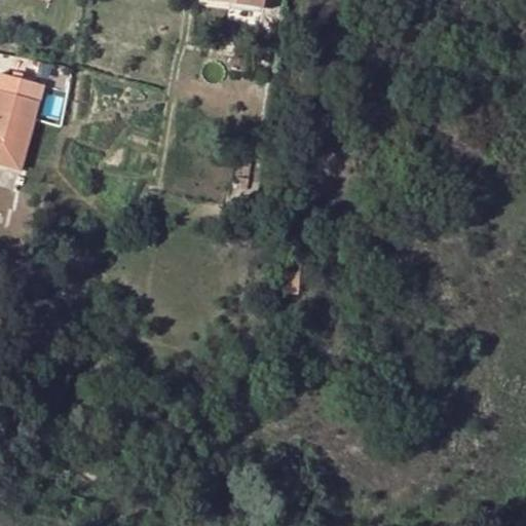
[(229,58),(227,70),(242,74),(245,61),(229,58)]
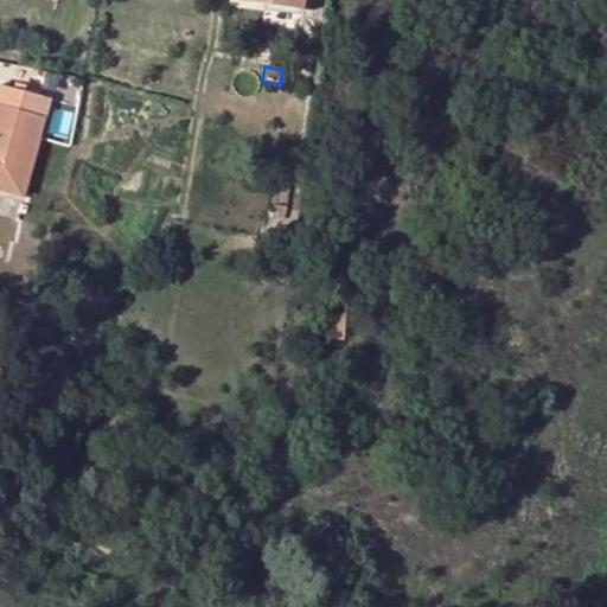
[(50,98),(0,87),(0,140),(6,142),(11,131),(39,139),(50,98)]
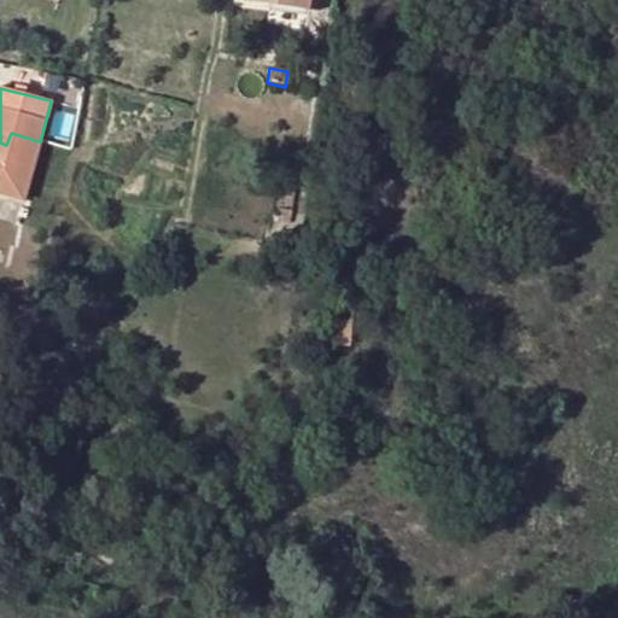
[(0,193),(25,200),(40,141),(11,133),(6,145),(0,143),(0,193)]
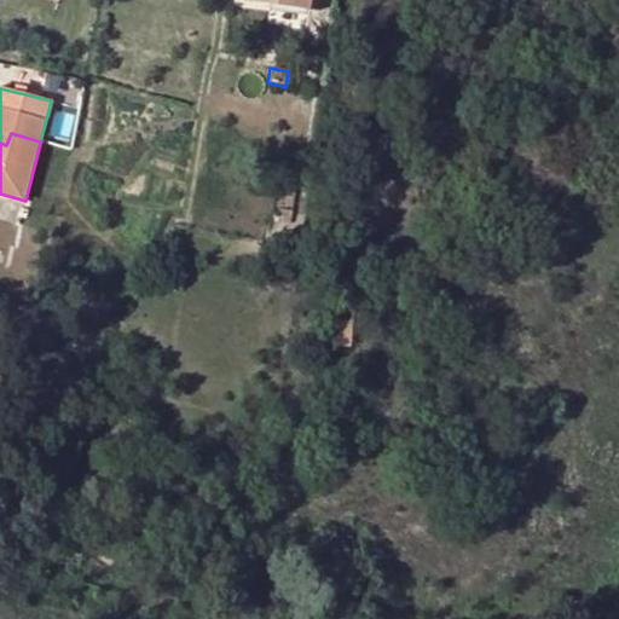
[(301,166),(279,163),(277,184),(299,187),(301,166)]
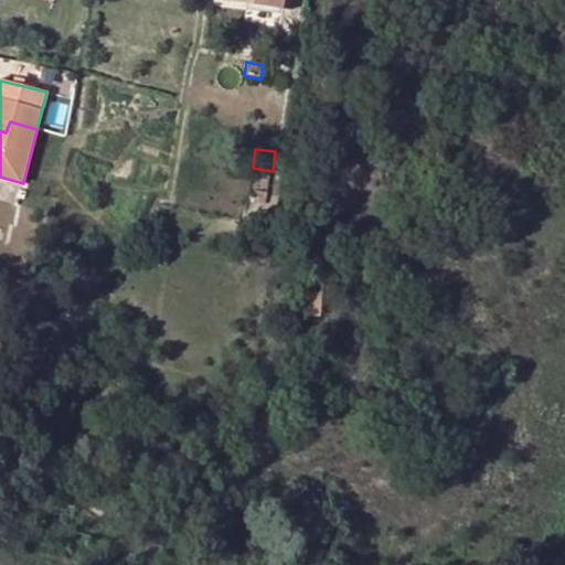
[(321,273),(298,272),(297,312),(320,313),(321,273)]
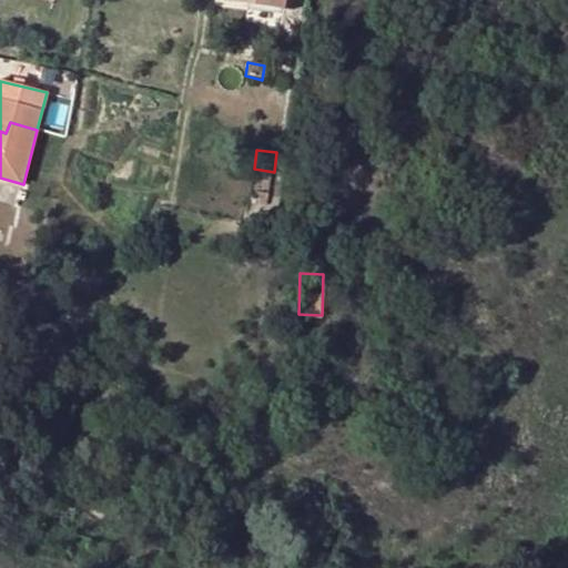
All buildings are outlined.
